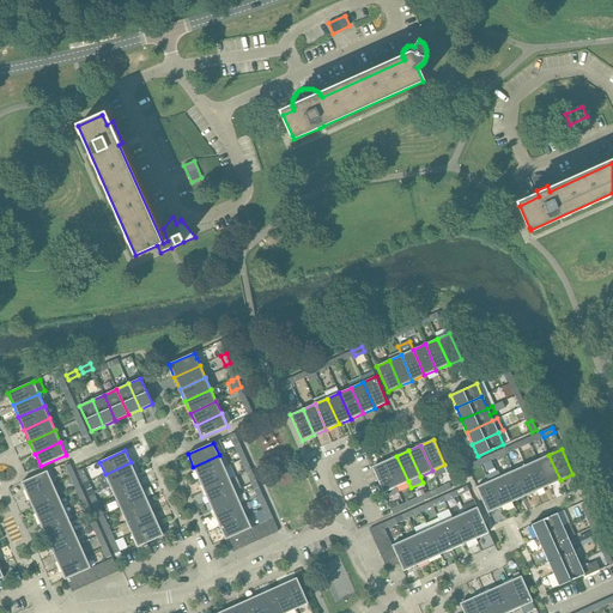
[(224,467),(219,455),(193,467),(199,479),(224,467)]
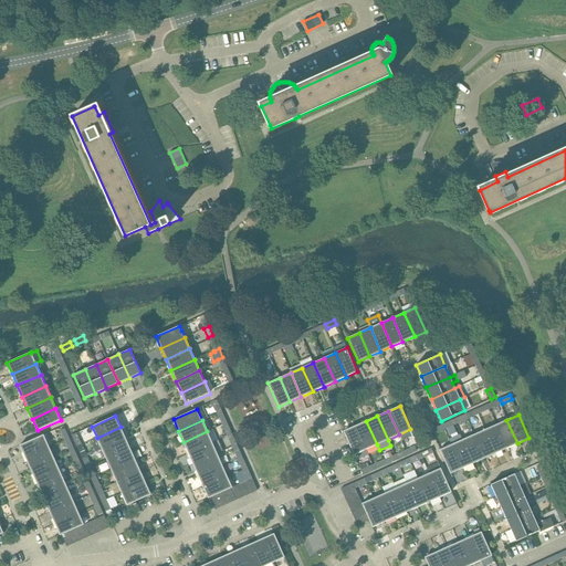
[(451,420),(442,425),(444,429),(446,429),(449,436),(457,432),(453,425),(451,420)]
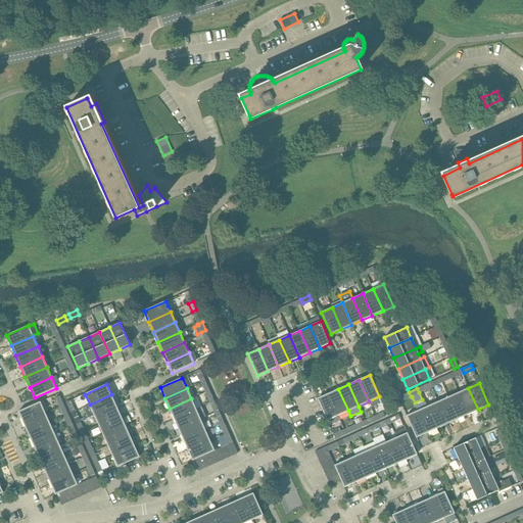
[(458,392),(468,414),(478,410),(468,388),(458,392)]
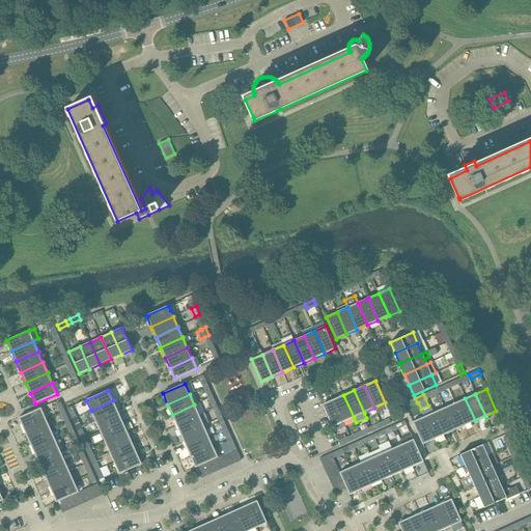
[(333,399),(342,422),(354,417),(343,395),(333,399)]
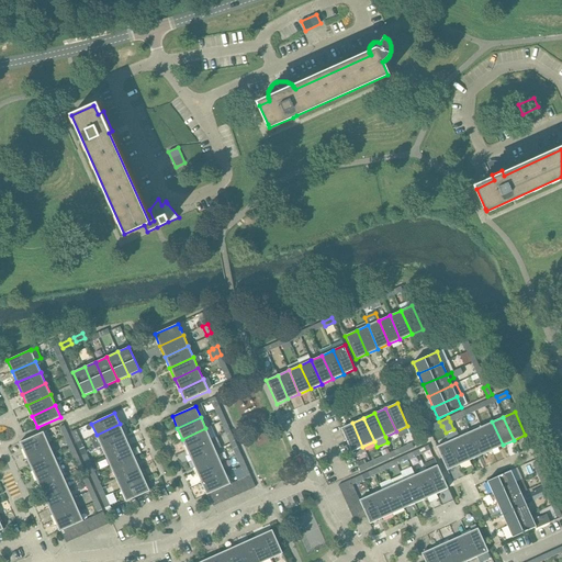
[(481,427),(492,450),(503,445),(492,422),(481,427)]
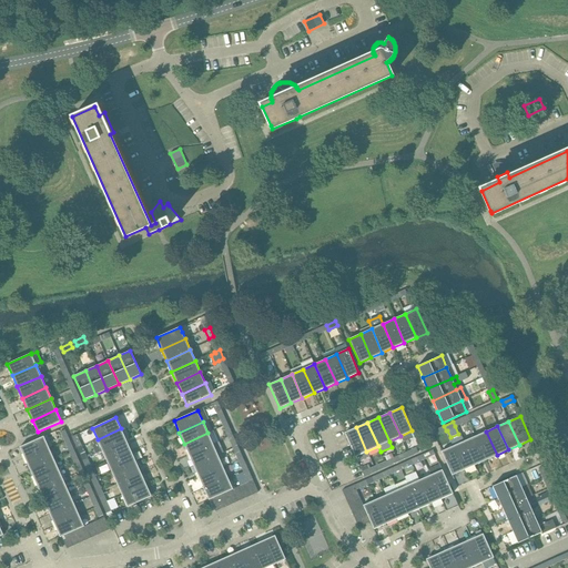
[(356,427),(344,433),(355,456),(357,460),(358,463),(369,457),(366,452),(356,427)]
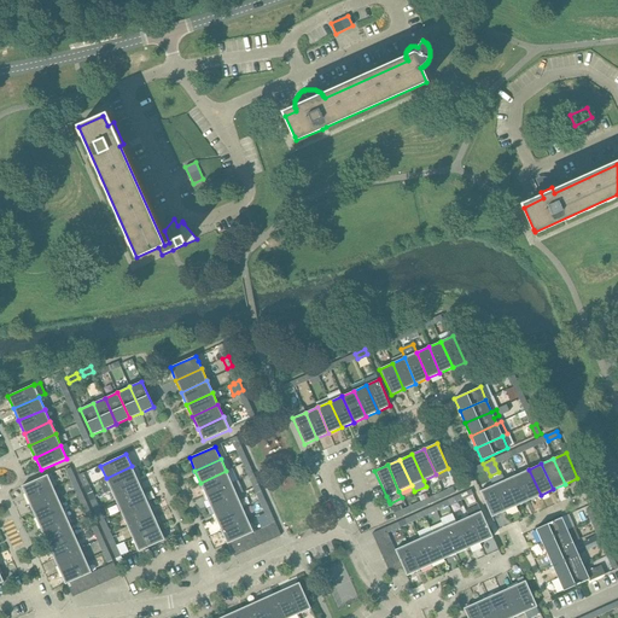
[(106,478),(98,482),(101,488),(109,484),(111,490),(138,478),(132,466),(106,478)]
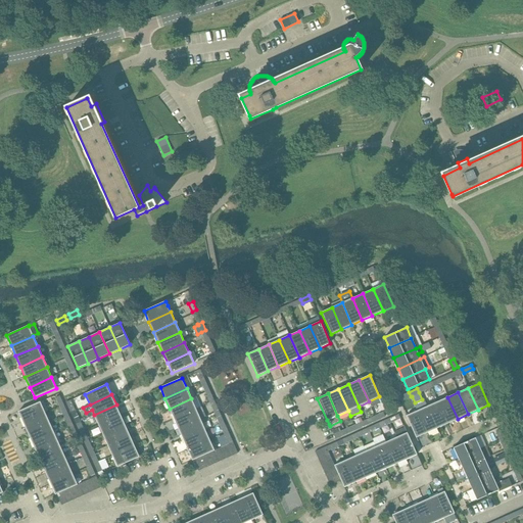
[(437,401),(447,424),(458,419),(447,397),(437,401)]
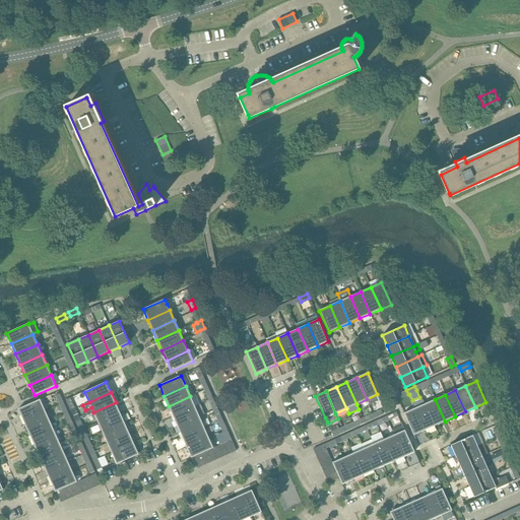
[(190,396),(169,406),(173,416),(195,406),(190,396)]
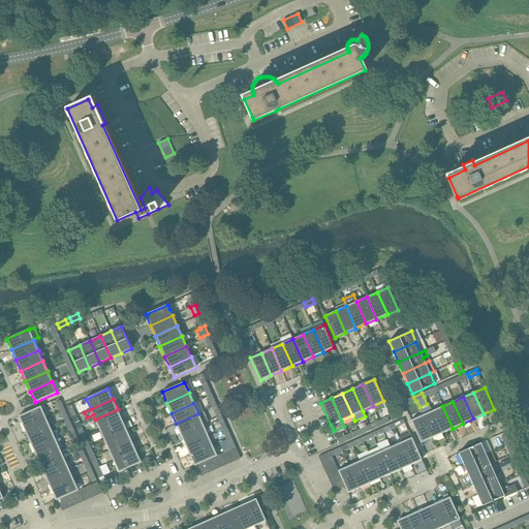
[(67,407),(71,415),(75,414),(71,405),(67,407)]
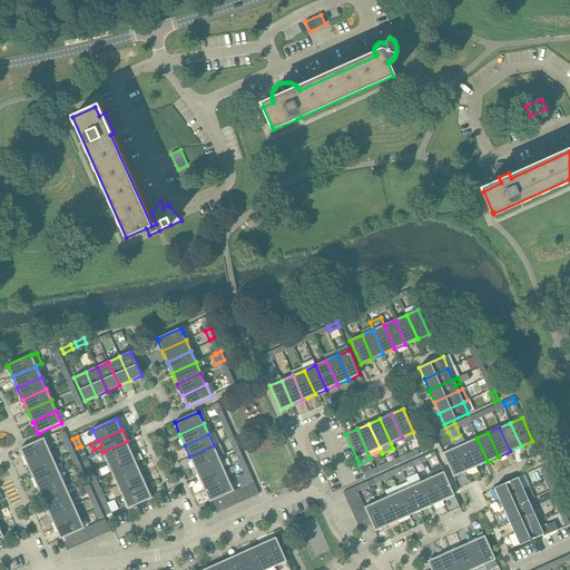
[(20,449),(25,460),(49,450),(43,438),(20,449)]
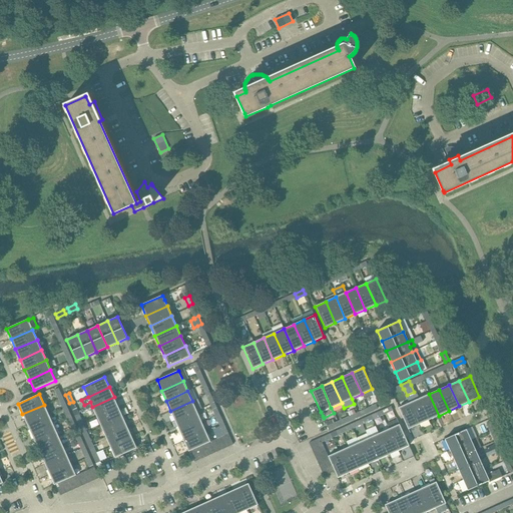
[(417,394),(407,399),(409,403),(418,425),(429,420),(419,399),(417,394)]
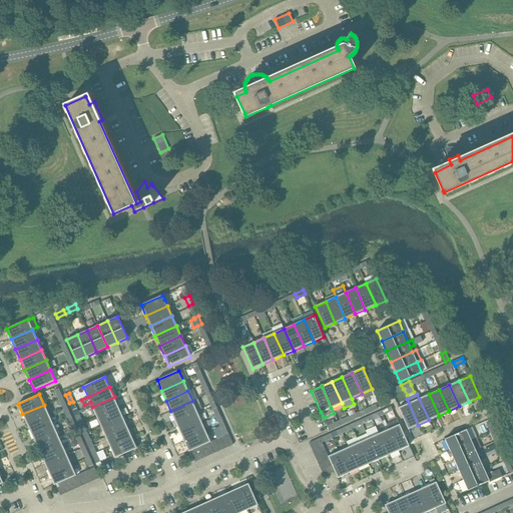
[(419,399),(429,420),(439,416),(429,394),(419,399)]
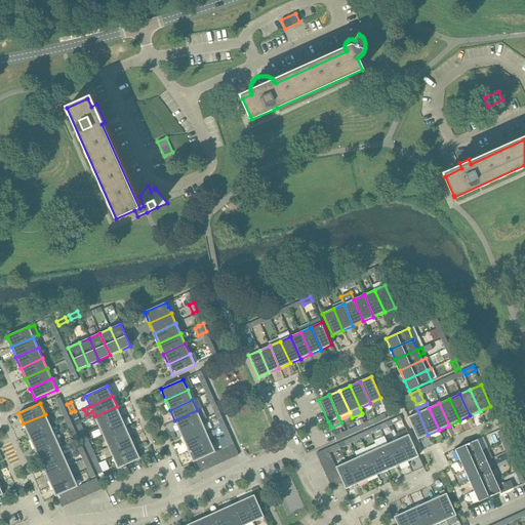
[(99,427),(121,417),(117,406),(94,416),(99,427)]
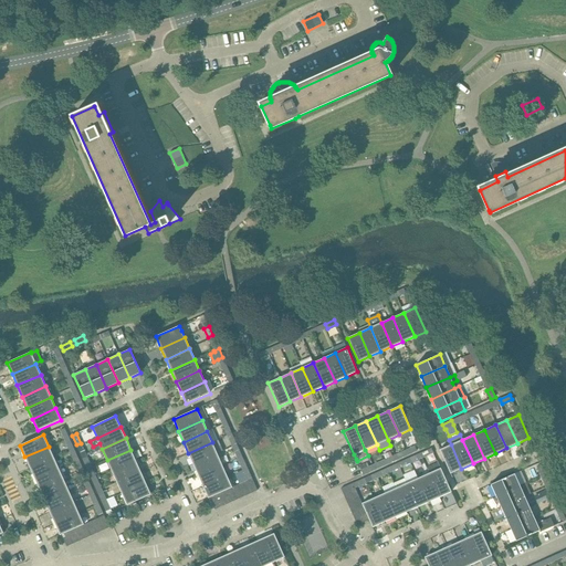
[(217,453),(212,442),(188,453),(194,464),(217,453)]
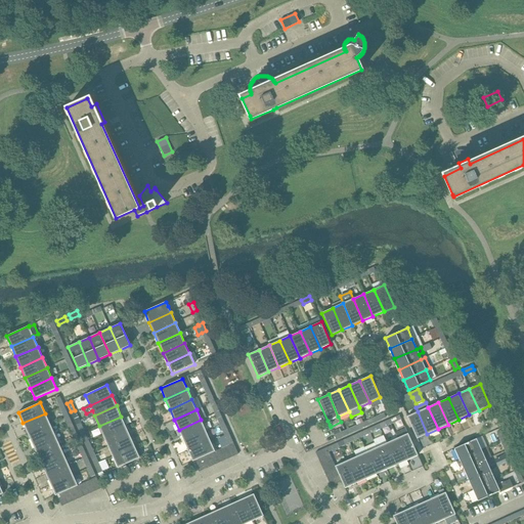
[(407,417),(417,438),(427,434),(418,411),(407,417)]
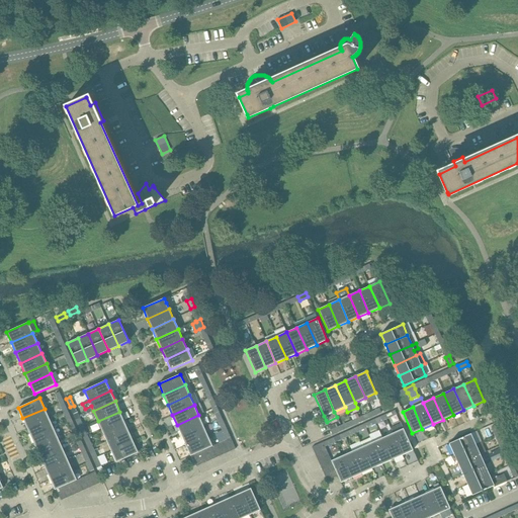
[(49,419),(45,409),(22,418),(27,428),(49,419)]
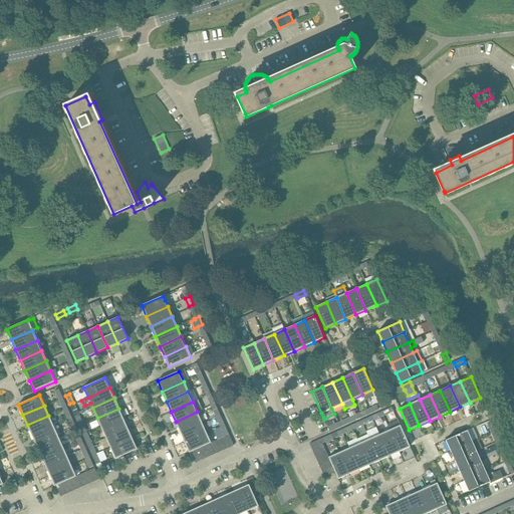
[(392,407),(383,411),(386,415),(394,412),(392,407)]
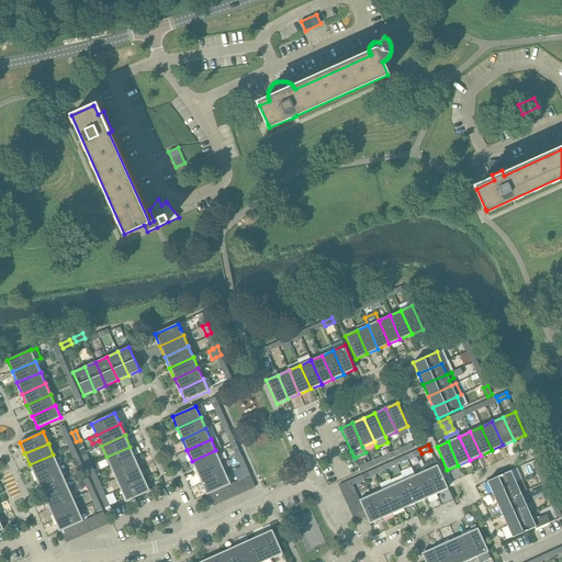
[(111,468),(135,458),(130,447),(107,457),(111,468)]
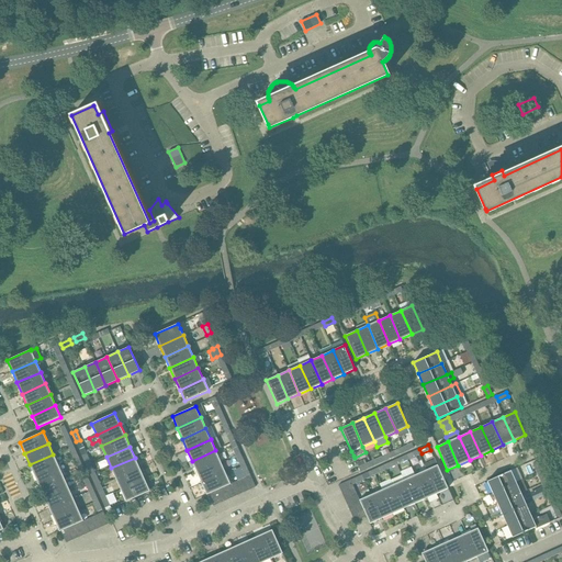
[(396,456),(405,451),(403,447),(394,451),(396,456)]
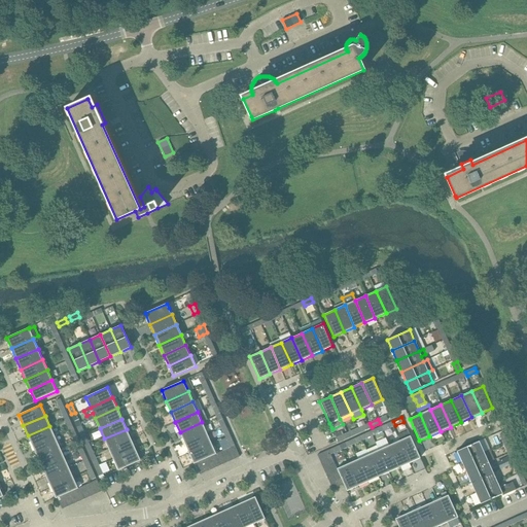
[(202,422),(180,432),(184,443),(207,432),(202,422)]
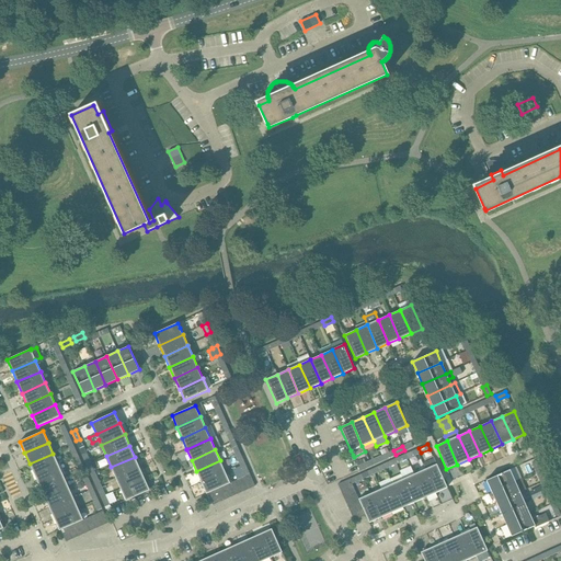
[(30,464),(34,474),(58,465),(53,454),(30,464)]
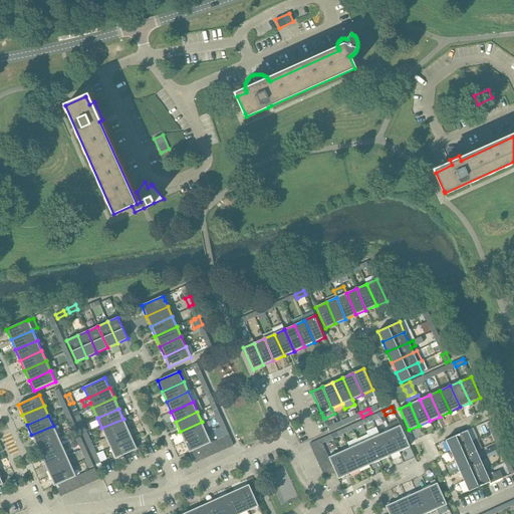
[(106,438),(127,429),(123,419),(101,428),(106,438)]
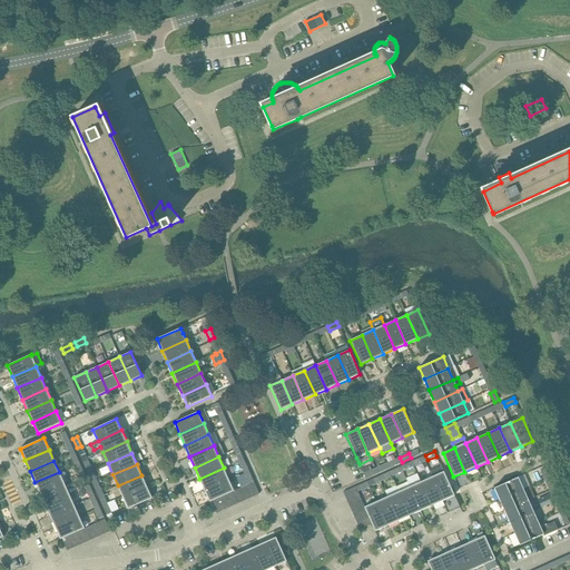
[(441,465),(430,471),(432,477),(443,501),(454,495),(453,492),(450,487),(443,471),(441,465)]
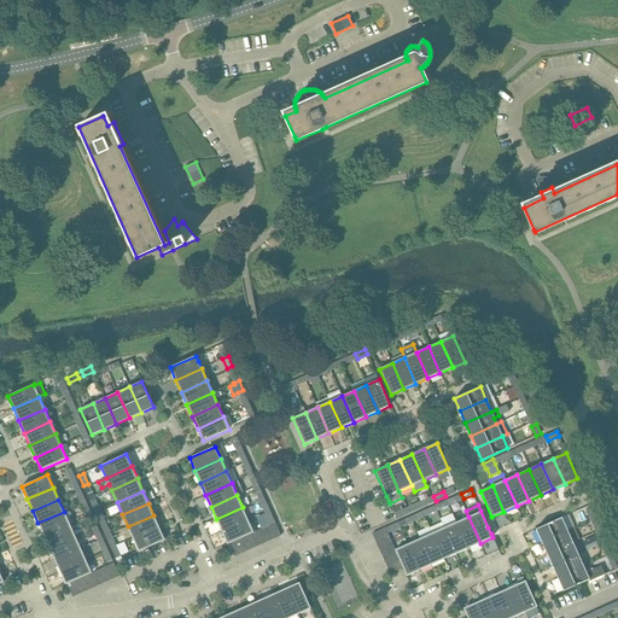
[(248,520),(243,507),(216,519),(222,531),(248,520)]
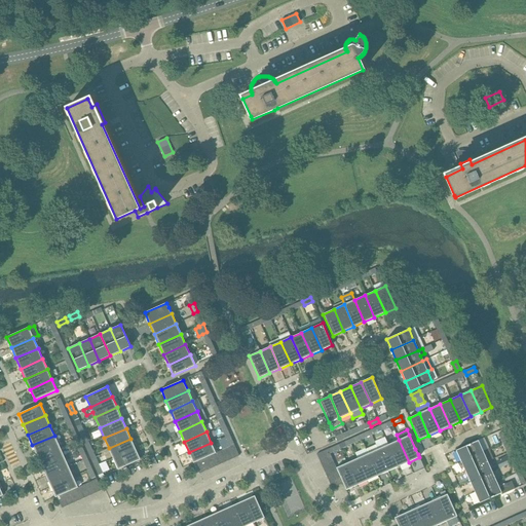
[(337,442),(346,438),(344,434),(335,437),(337,442)]
